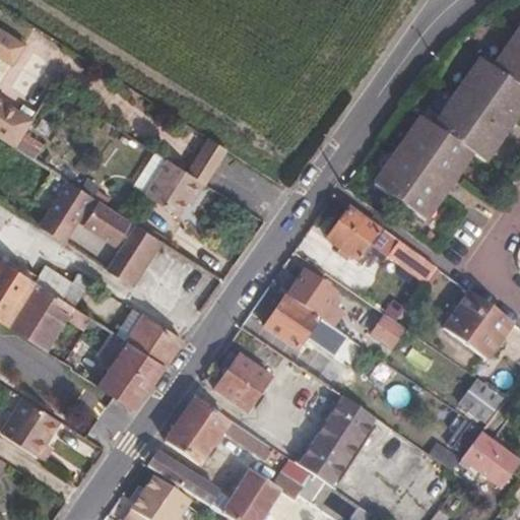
[(23,47),(0,30),(0,138),(15,148),(31,121),(0,100),(0,56),(12,64),(23,47)]
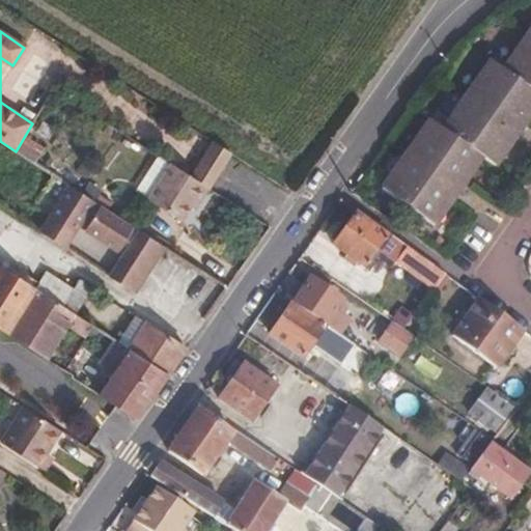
[(525,60),(530,52),(530,43),(521,57),(525,60)]
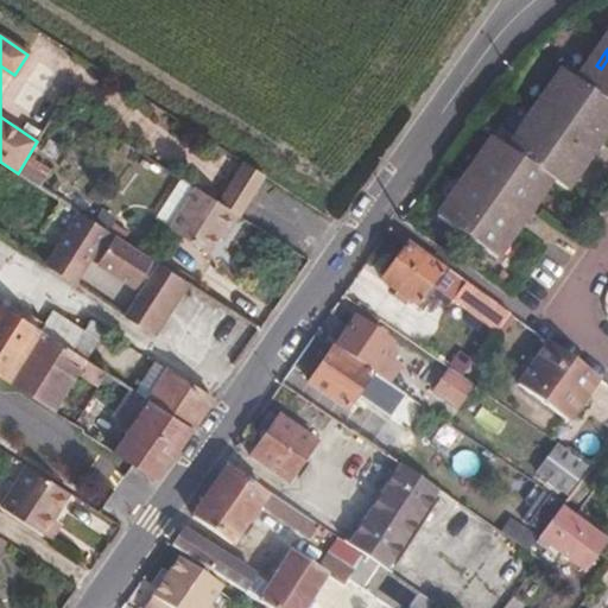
[(596,65),(584,82),(607,99),(607,59),(601,69),(596,65)]
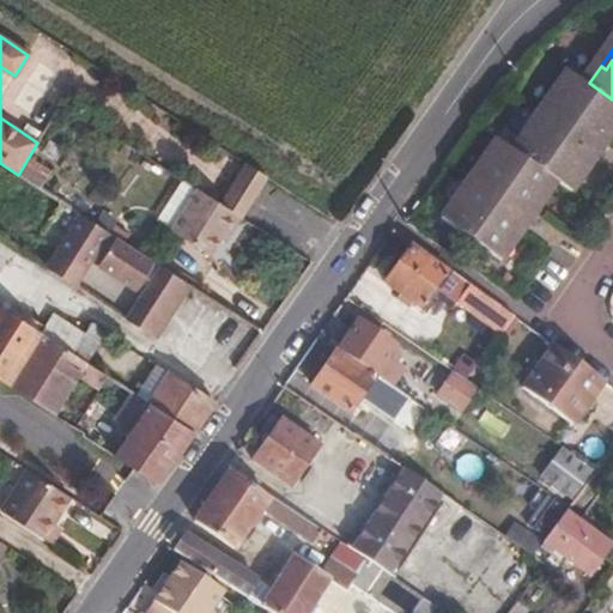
[(553,113),(580,133),(587,125),(612,145),(612,144),(612,99),(589,83),(574,71),(563,85),(570,91),(553,113)]
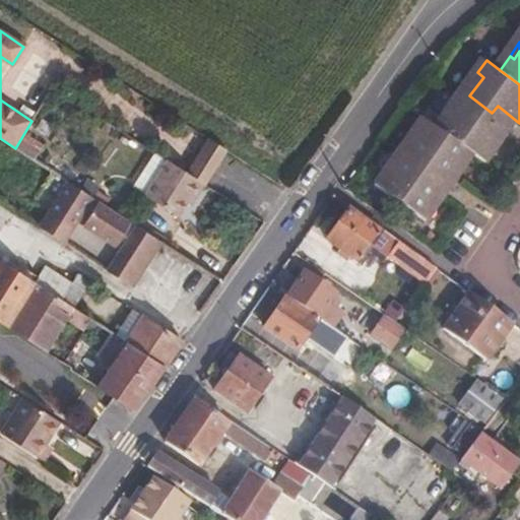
[(477,72),(463,91),(469,95),(483,77),(477,72)]
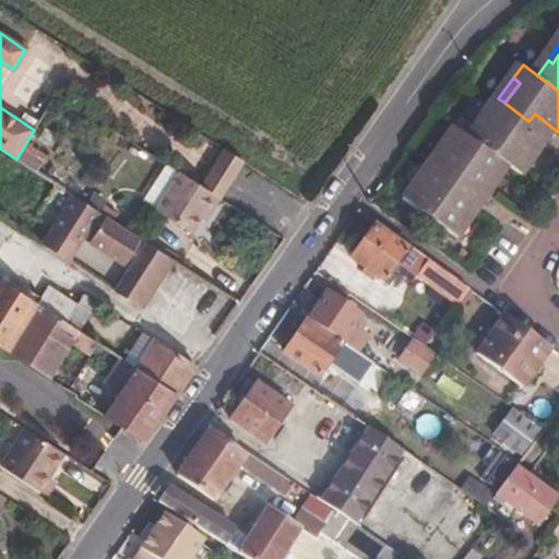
[(504,103),(498,98),(484,118),(489,122),(504,103)]
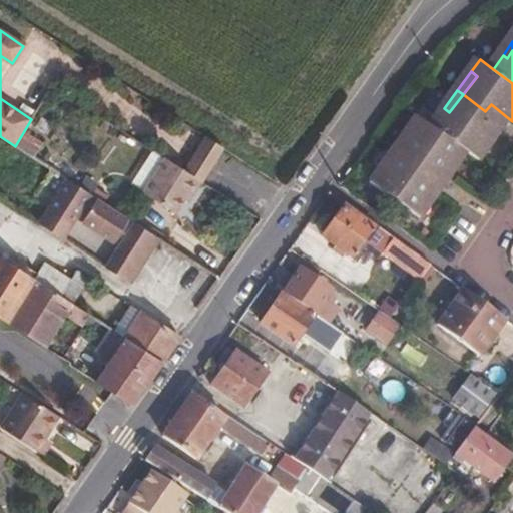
[(485,111),(463,94),(449,112),(444,108),(433,124),(465,148),(471,152),(477,156),(487,142),(494,147),(502,136),(480,119),(485,111)]
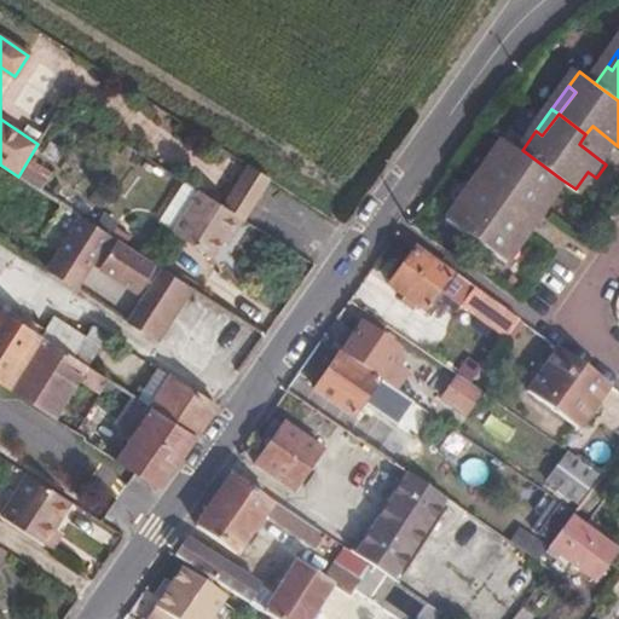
[(585,134),(613,155),(618,146),(593,126),(585,134)]
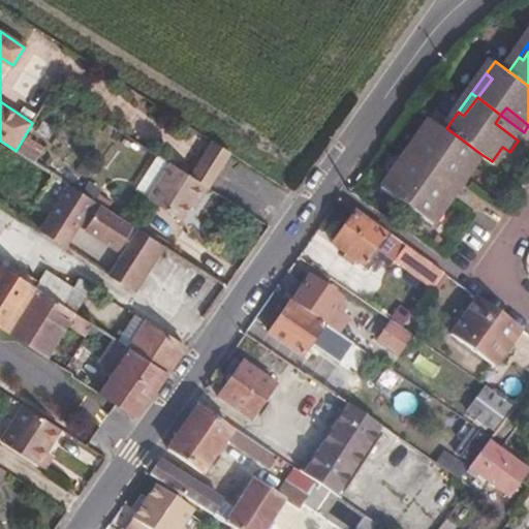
[(518,141),(524,132),(500,115),(495,123),(518,141)]
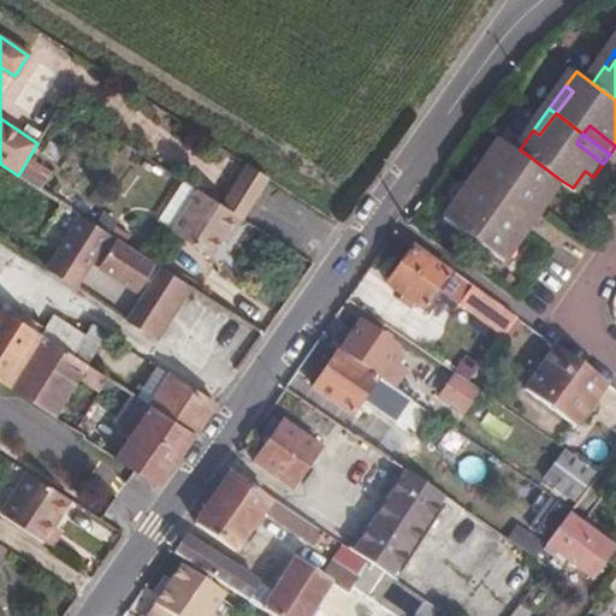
[(484,181),(513,201),(519,193),(545,212),(555,199),(549,193),(558,178),(520,149),(505,138),(493,155),(499,160),(484,181)]
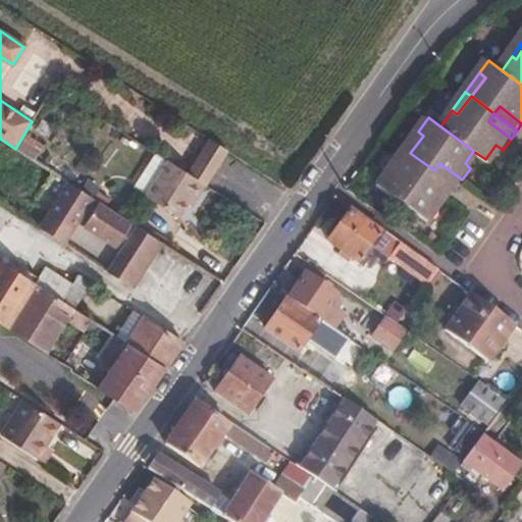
[(418,132),(405,149),(410,153),(423,136),(418,132)]
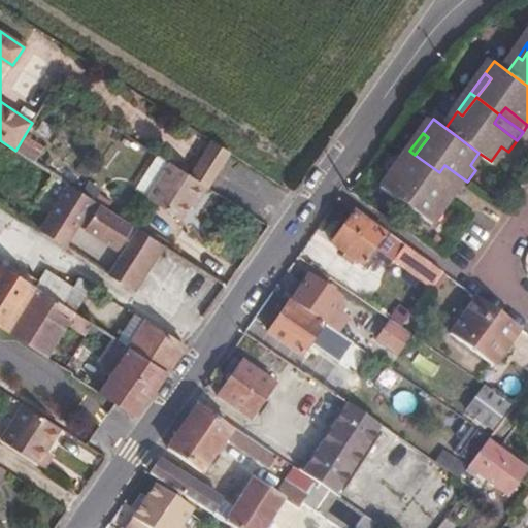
[(208,140),(197,158),(216,169),(226,152),(208,140)]
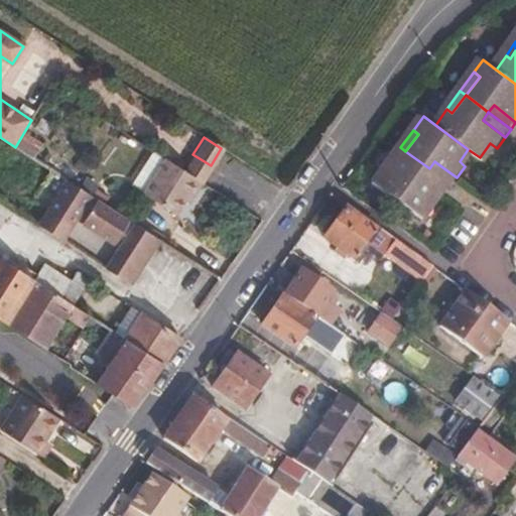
[(497,148),(490,143),(480,157),(487,162),(497,148)]
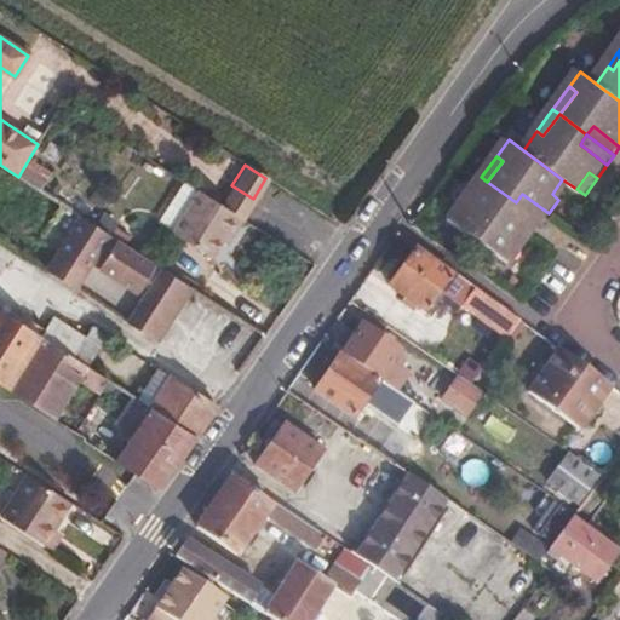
[(469,204),(487,182),(481,177),(464,200),(469,204)]
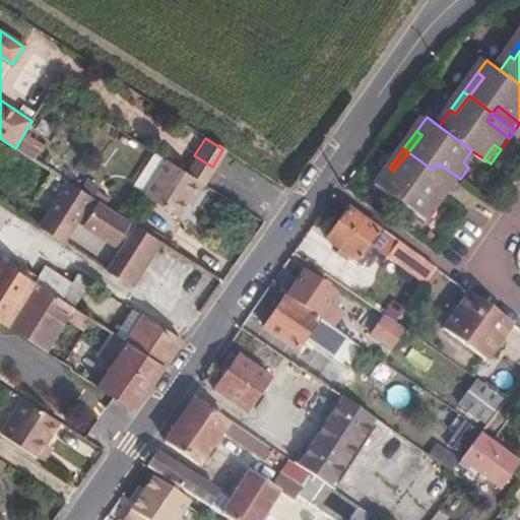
[(477,154),(471,150),(463,163),(468,168),(477,154)]
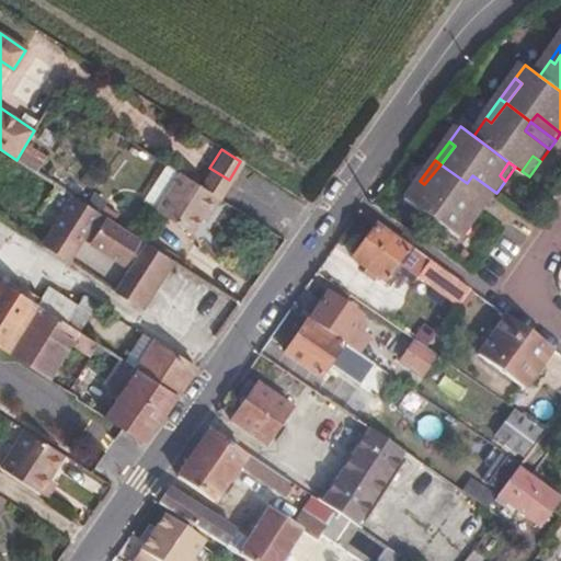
[(461,191),(467,183),(441,164),(424,184),(420,181),(409,195),(457,231),(468,216),(477,221),(484,209),(461,191)]
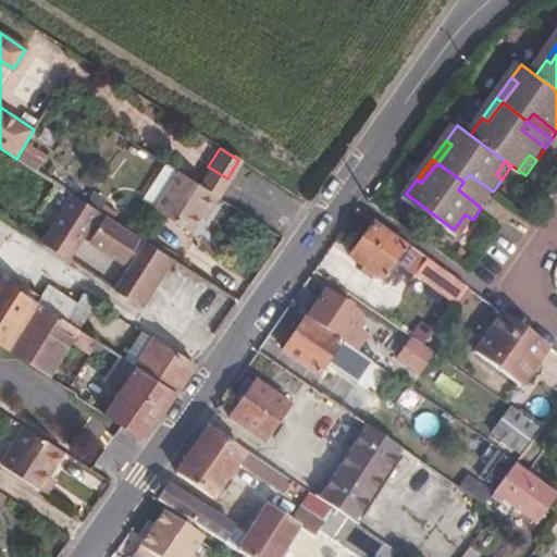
[(215,198),(227,178),(208,166),(195,186),(211,196),(215,198)]
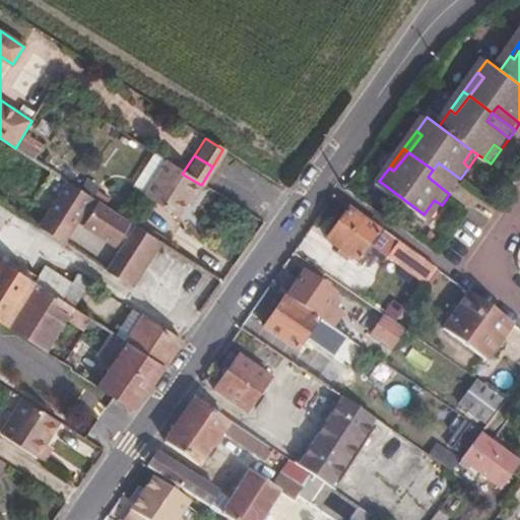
[(182,174),(165,163),(142,197),(174,217),(197,183),(182,174)]
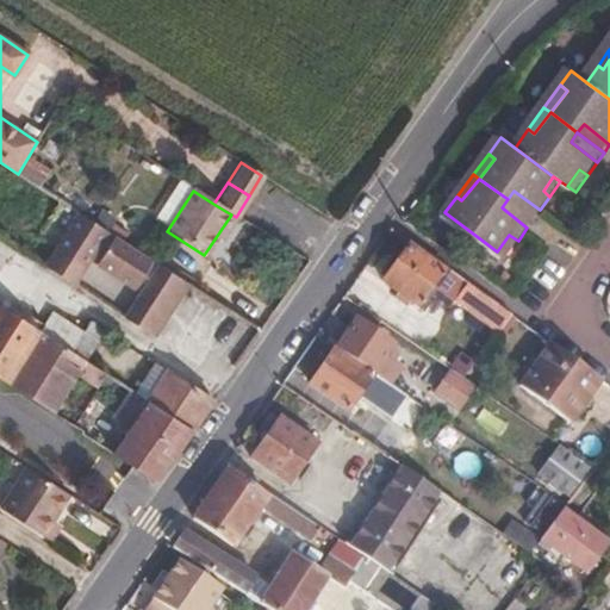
[(514,191),(508,199),(534,219),(540,210),(514,191)]
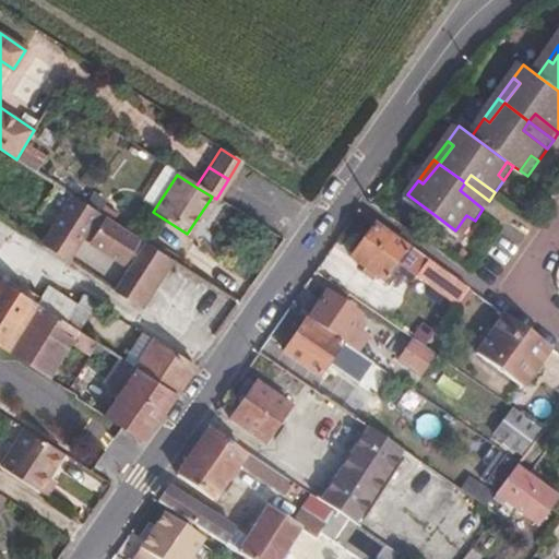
[(489,201),(465,182),(460,190),(483,209),(489,201)]
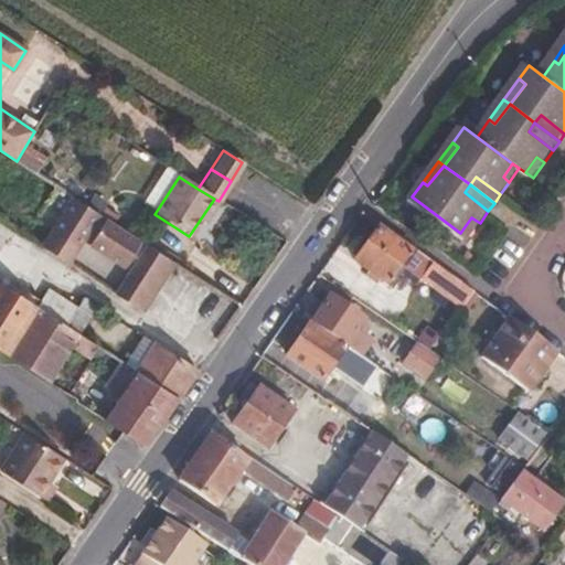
[(170,260),(70,195),(59,212),(49,230),(73,246),(80,237),(91,220),(98,223),(86,242),(120,264),(131,247),(139,252),(128,268),(124,276),(151,292),(170,260)]
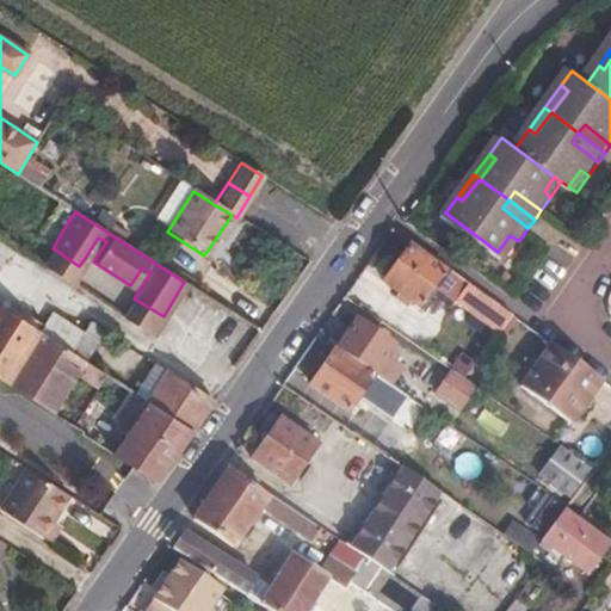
[(519,241),(510,235),(498,252),(506,258),(519,241)]
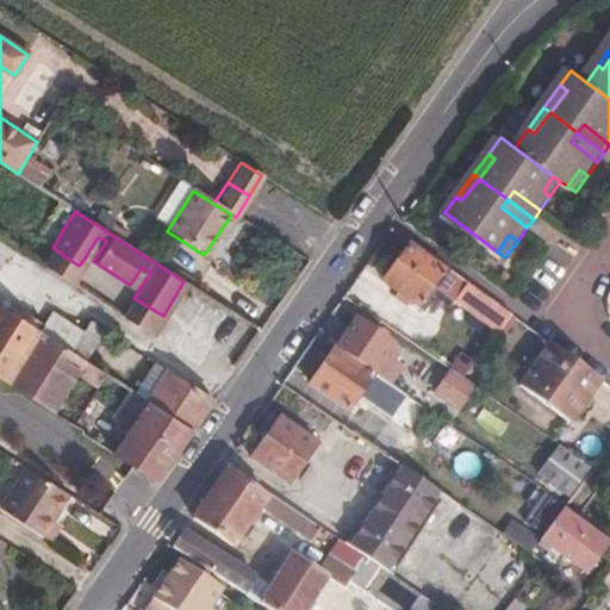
[(106,241),(98,237),(86,256),(93,261),(106,241)]
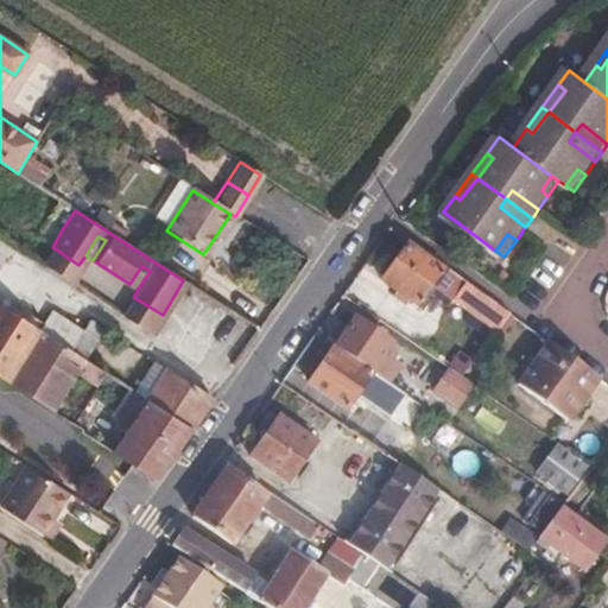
[(568,254),(572,247),(562,239),(557,246),(568,254)]
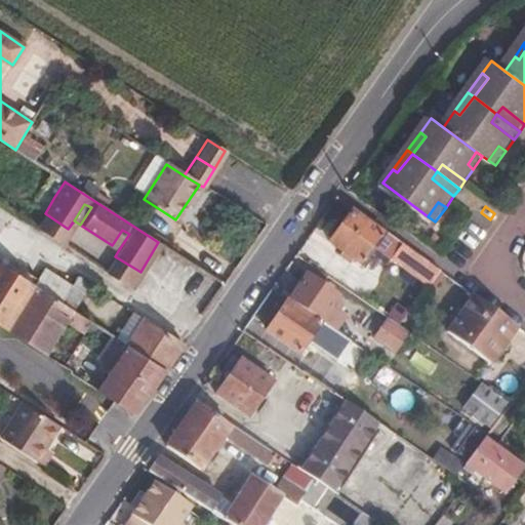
[(381,232),(352,208),(330,240),(345,251),(342,255),(352,261),(355,257),(360,261),(381,232)]
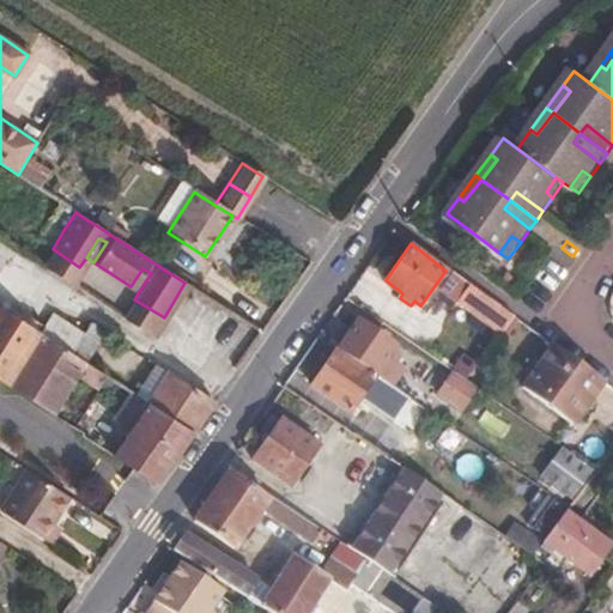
[(79,267),(53,249),(41,267),(68,284),(79,267)]
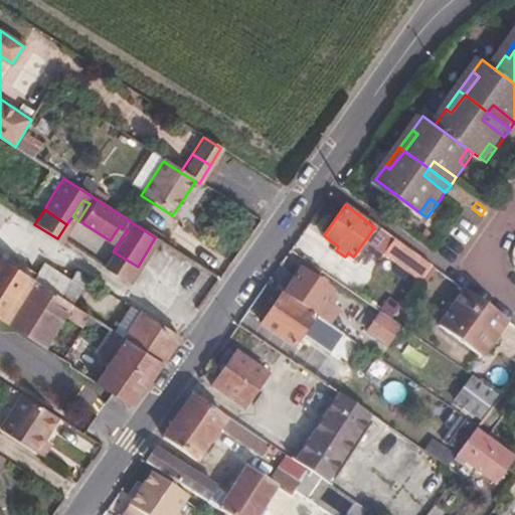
[(127,229),(120,225),(110,240),(117,244),(127,229)]
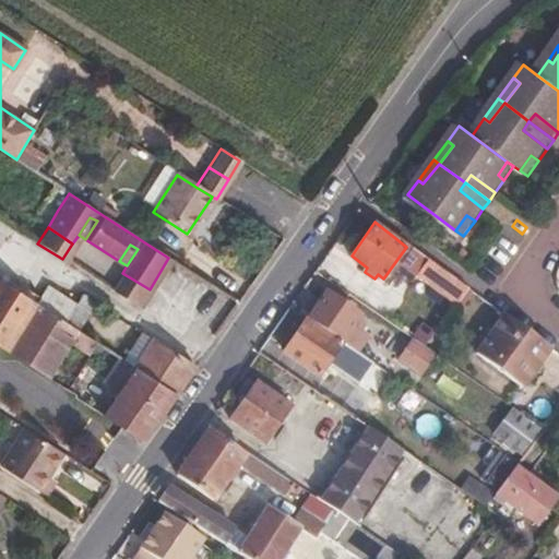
[(468,301),(474,294),(424,258),(414,273),(456,301),(460,296),(468,301)]
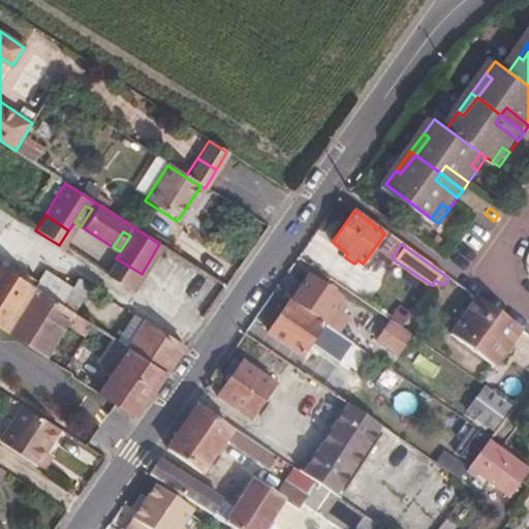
[(142,274),(116,258),(105,274),(130,290),(142,274)]
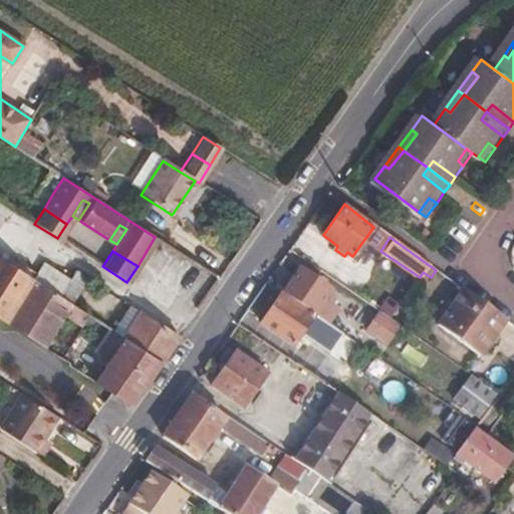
[(0,320),(9,326),(37,280),(0,255),(0,320)]
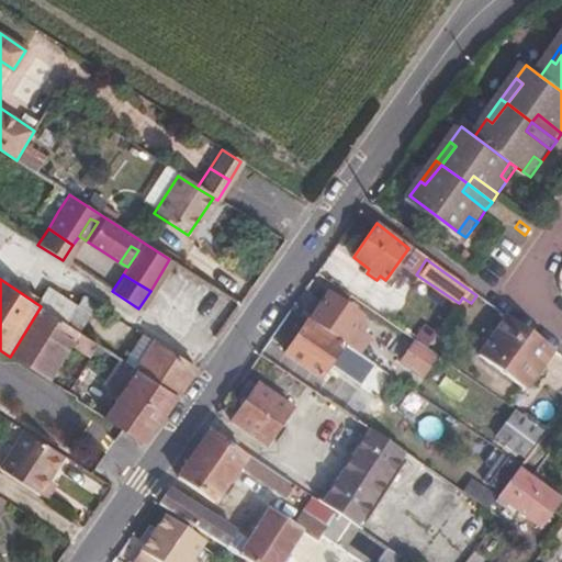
[(52,290),(41,306),(69,324),(79,308),(52,290)]
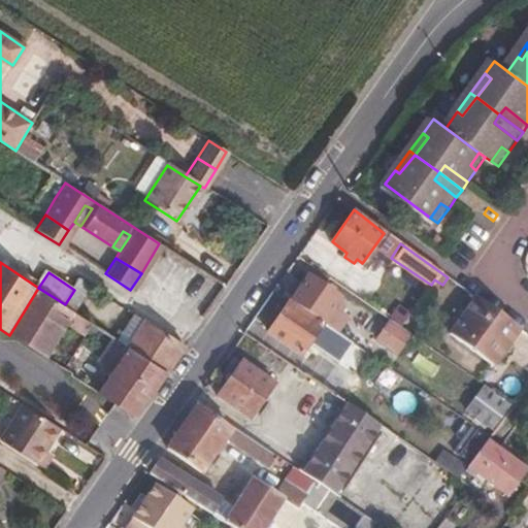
[(288,300),(322,323),(339,334),(344,325),(348,320),(332,309),(337,301),(322,291),(324,287),(305,275),(288,300)]
